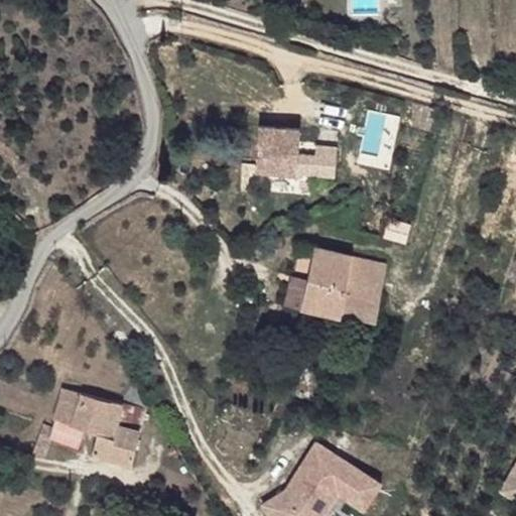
[(300,127),(260,125),(257,169),(297,172),(298,153),(300,127)]
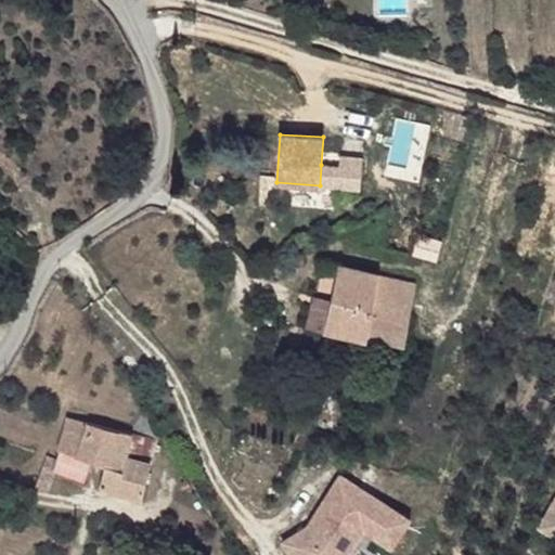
[(362,168),(321,165),(320,185),(361,188),(362,168)]
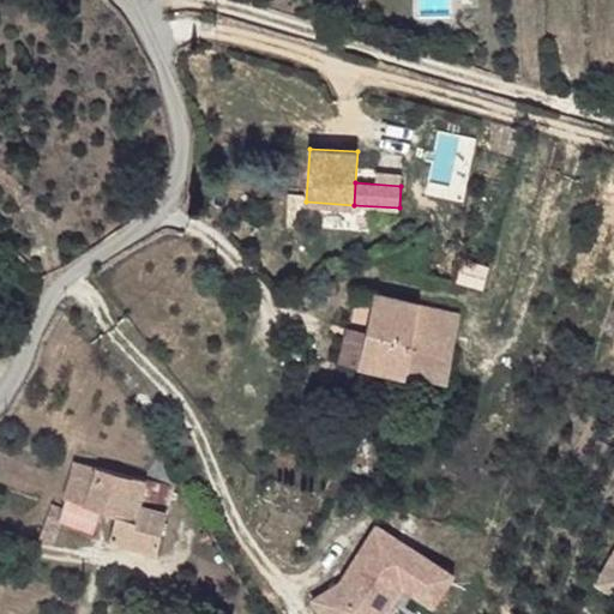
[(462,311),(375,293),(368,330),(361,367),(447,384),(462,311)]
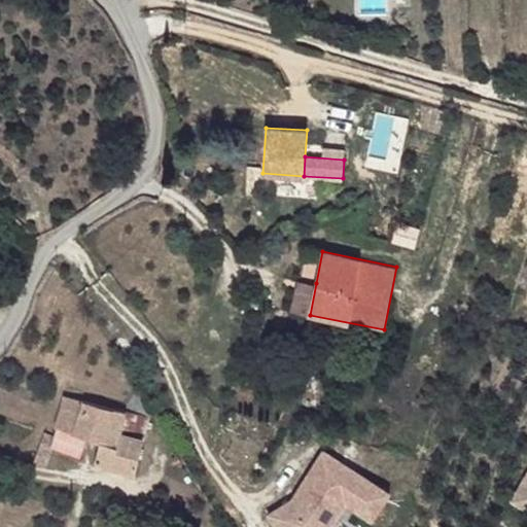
[(310,315),(316,283),(301,279),(294,312),(310,315)]
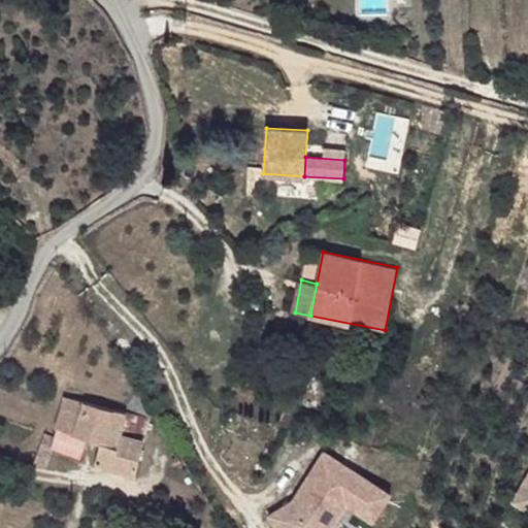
[(122,410),(65,395),(57,427),(87,437),(101,443),(96,462),(136,474),(149,419),(156,413),(146,397),(140,387),(122,410)]
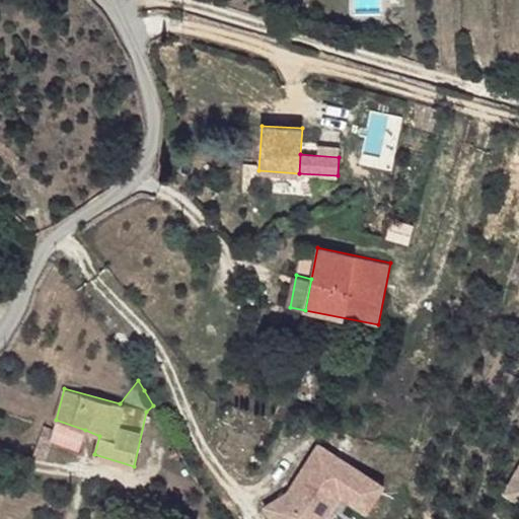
[(85,430),(56,420),(53,428),(50,438),(80,449),(85,430)]
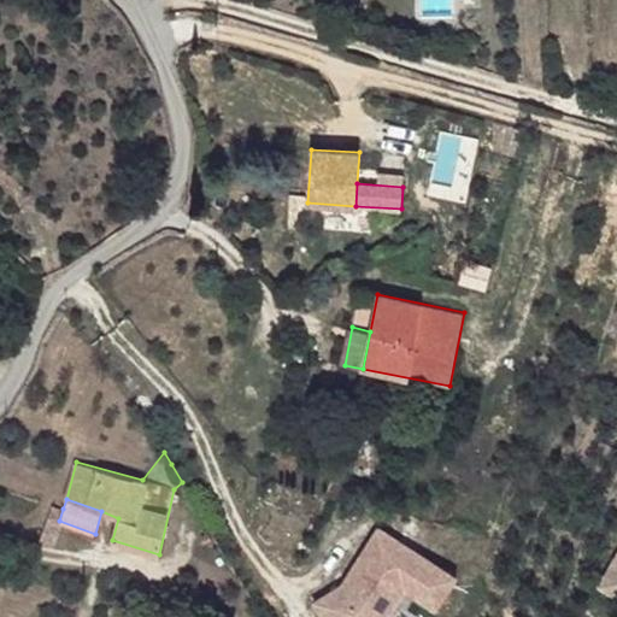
[(63,509),(52,506),(46,526),(58,528),(59,521),(63,509)]
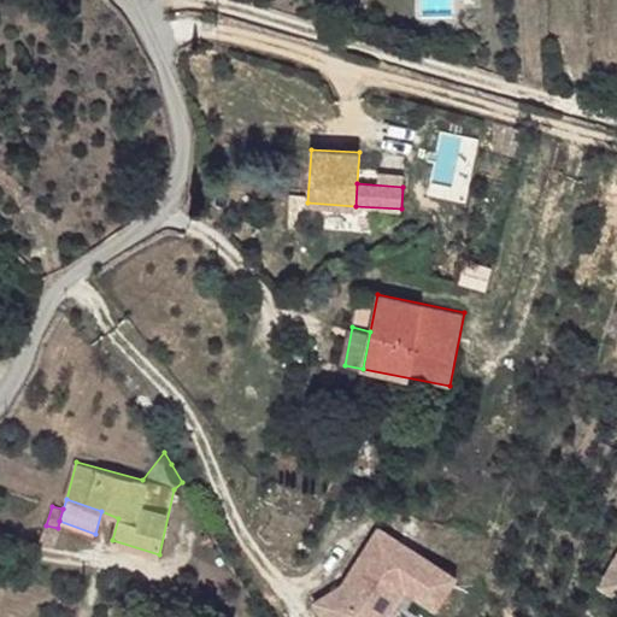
[(432,612),(454,575),(369,523),(311,616),(387,616),(401,594),(432,612)]
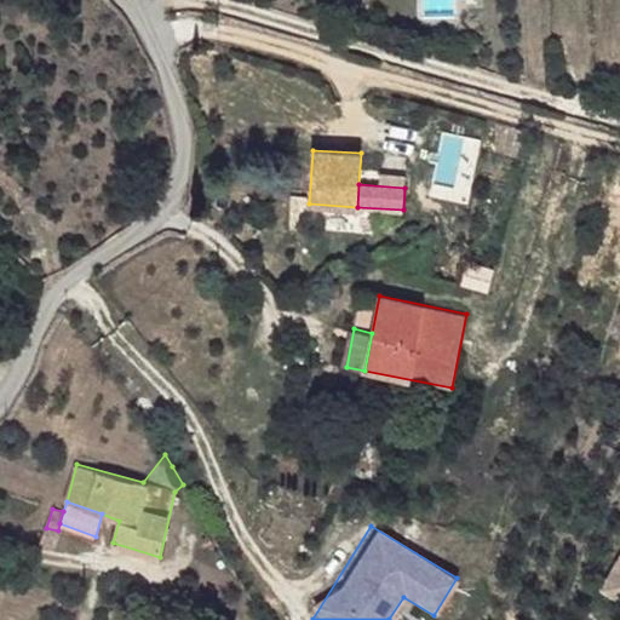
[(213,543),(210,534),(201,538),(205,546),(213,543)]
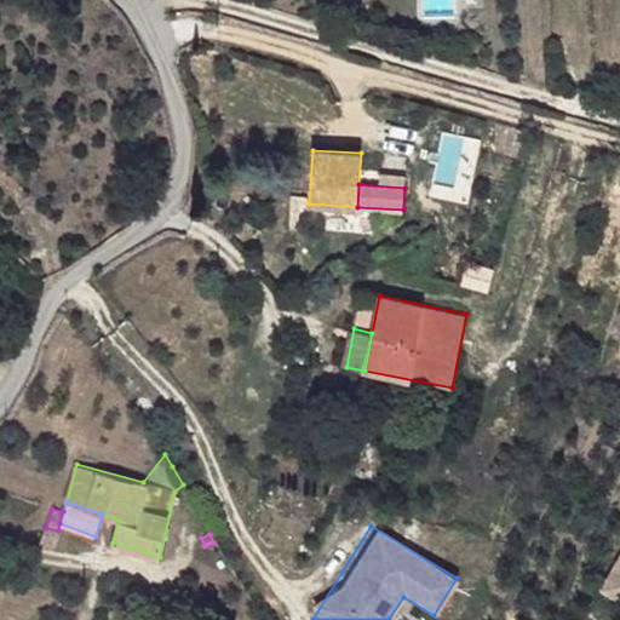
[(619,603),(619,558),(601,592),(619,603)]
